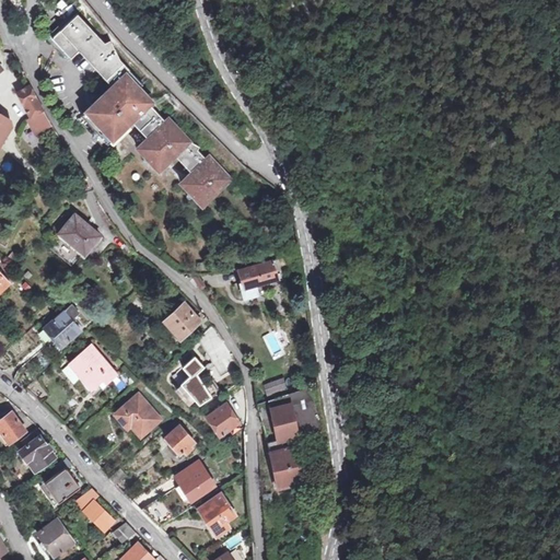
[(200,187),(196,191),(190,197),(200,208),(229,183),(209,160),(206,163),(197,154),(199,150),(186,141),(168,121),(164,125),(136,92),(141,86),(119,62),(120,61),(119,59),(113,49),(108,50),(78,16),(51,41),(59,48),(62,45),(72,55),(77,50),(88,62),(98,73),(115,86),(117,90),(112,95),(108,91),(77,120),(106,152),(112,147),(105,147),(106,146),(127,127),(131,124),(135,128),(147,141),(139,148),(146,152),(154,154),(158,155),(165,156),(170,156),(174,156),(178,156),(187,165),(184,168),(200,187)]
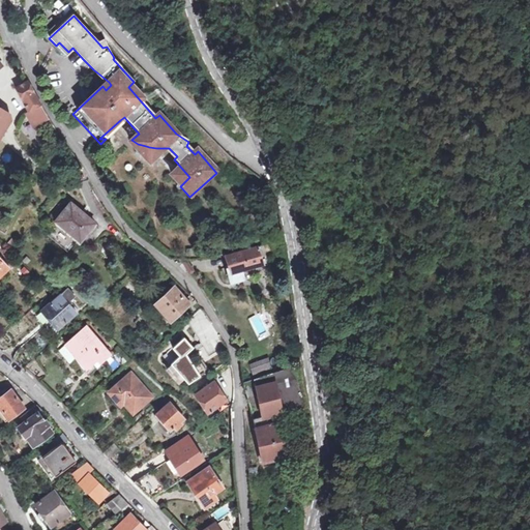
[(41,105),(29,82),(15,90),(29,114),(31,112),(39,124),(49,119),(41,105)]
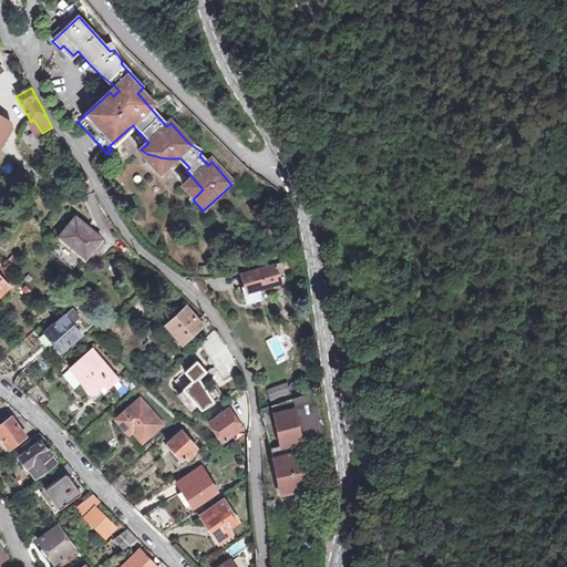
[(9,121),(0,115),(0,147),(10,129),(9,121)]
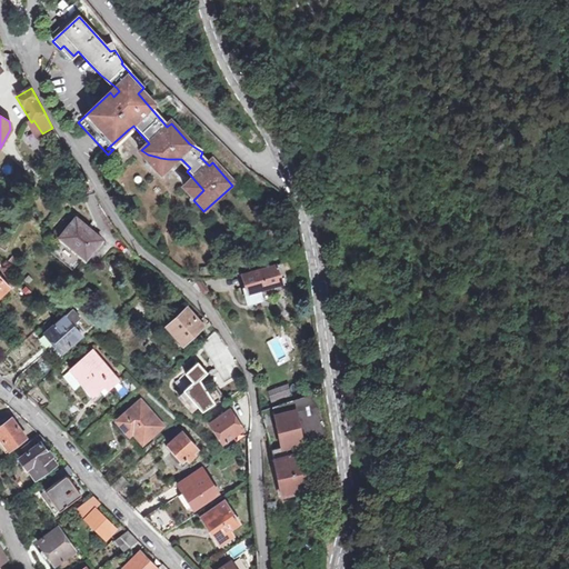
[(129,136),(129,129),(108,148),(107,149),(113,149),(129,136)]
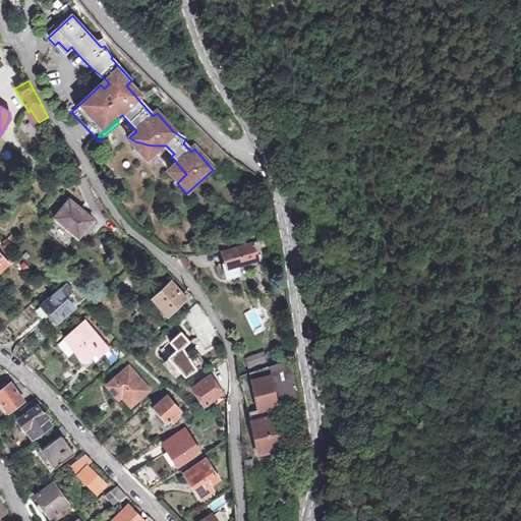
[(220,124),(235,141),(241,136),(227,118),(220,124)]
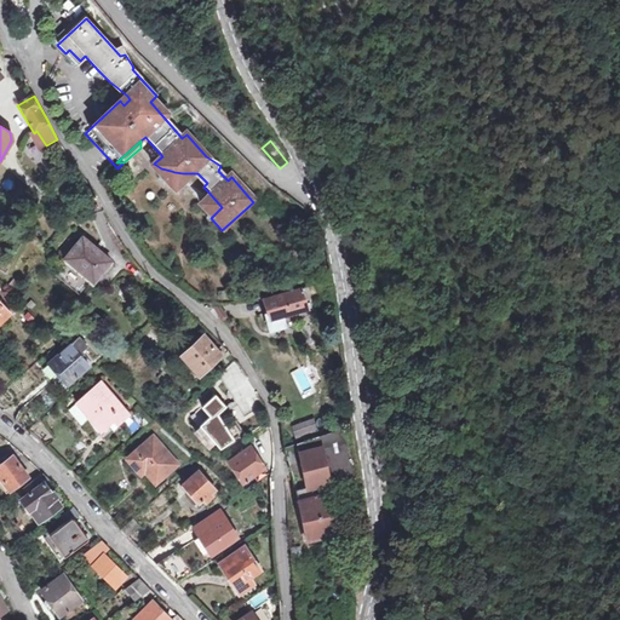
[(211,218),(217,212),(205,200),(199,206),(211,218)]
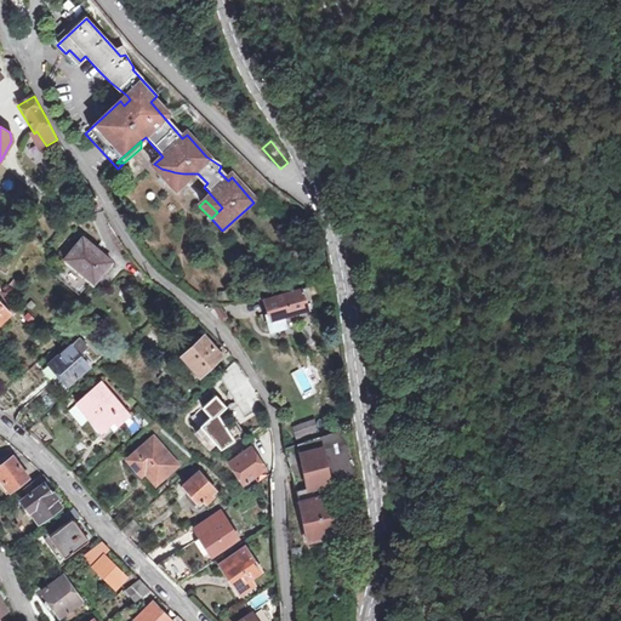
[(113,260),(85,237),(67,257),(95,280),(113,260)]
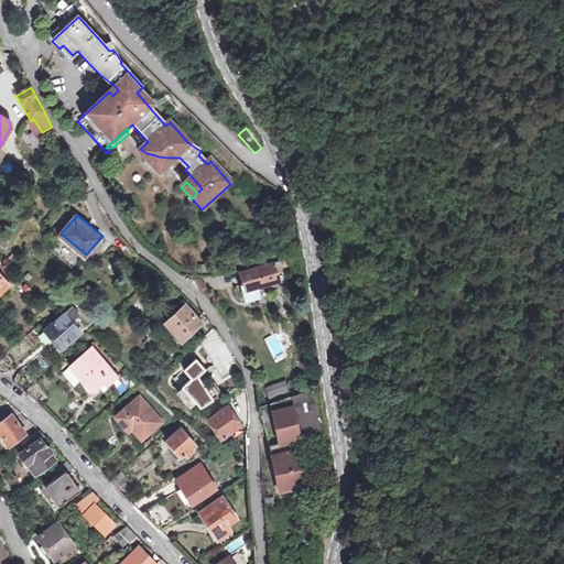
[(17,264),(21,259),(14,253),(10,260),(17,266),(17,264)]
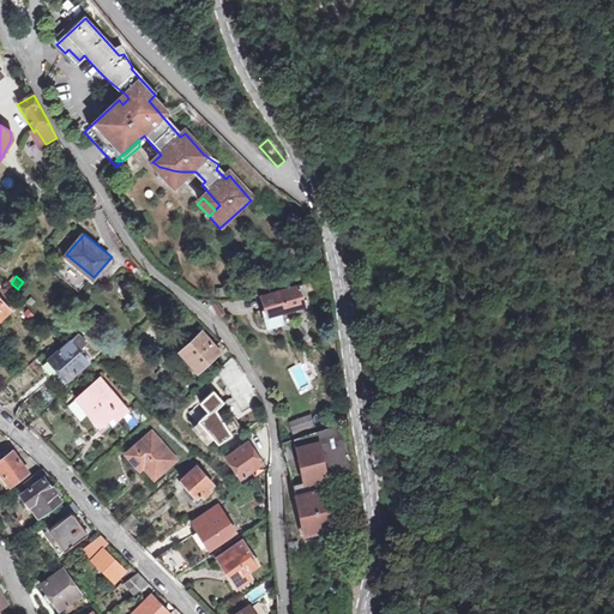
[(299,309),(295,289),(257,298),(259,312),(257,313),(262,330),(277,326),(275,315),(299,309)]
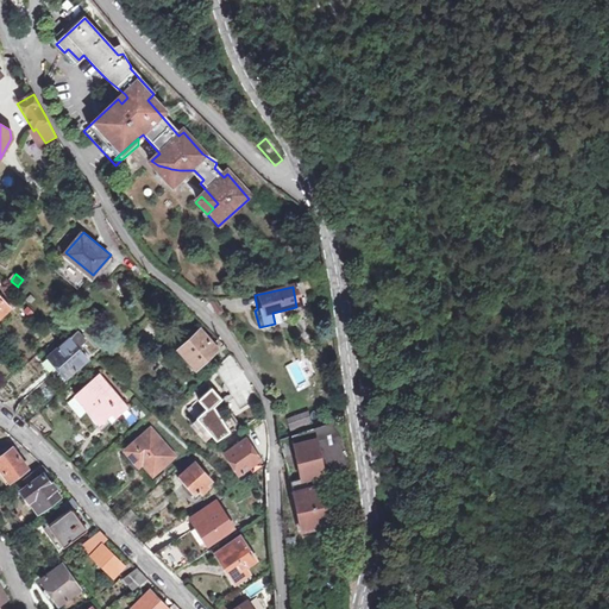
[(0,318),(11,309),(0,297),(0,318)]
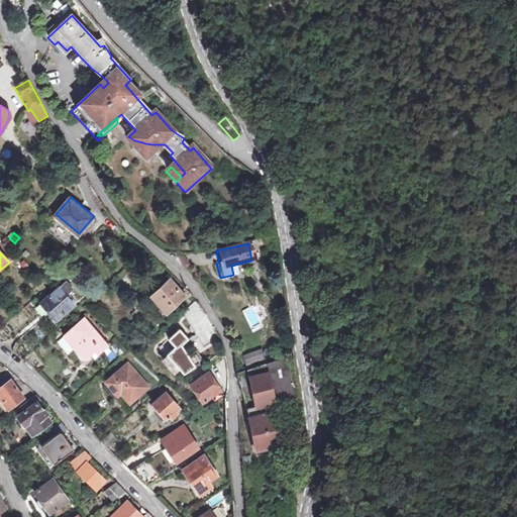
[(120,283),(128,290),(132,286),(124,279),(120,283)]
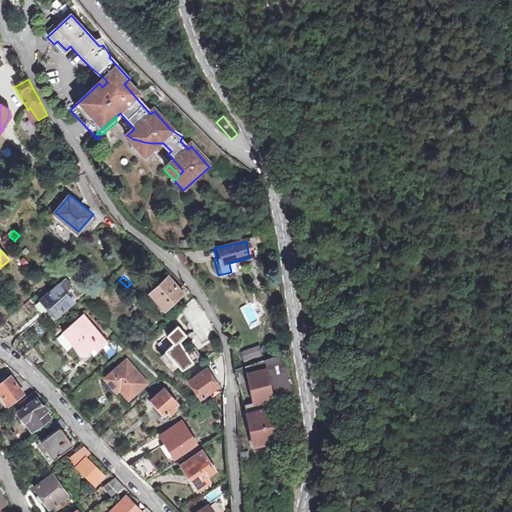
[(73,286),(66,279),(41,301),(57,318),(75,302),(66,292),(73,286)]
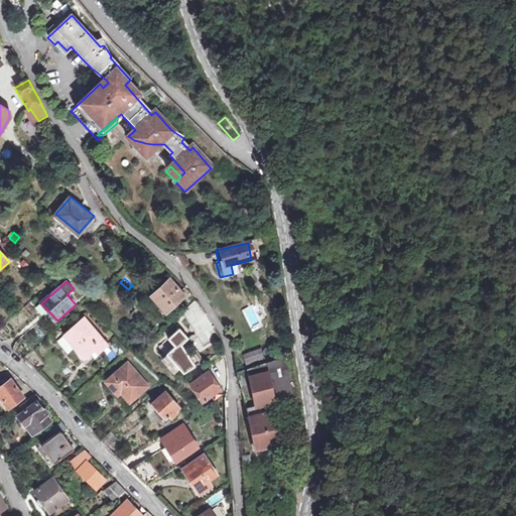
[(184,298),(169,281),(151,297),(166,314),(184,298)]
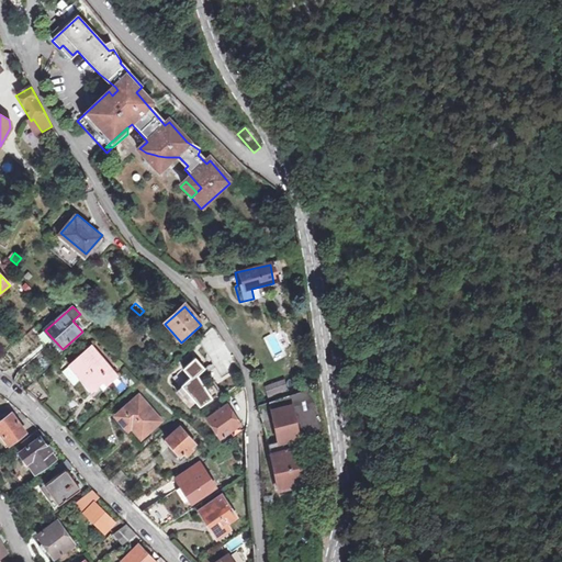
[(198,338),(222,379),(238,369),(214,328),(198,338)]
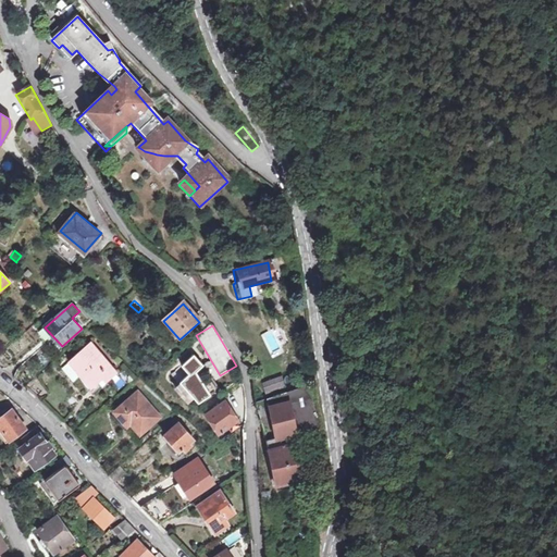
[(269,354),(280,348),(272,330),(261,334),(269,354)]
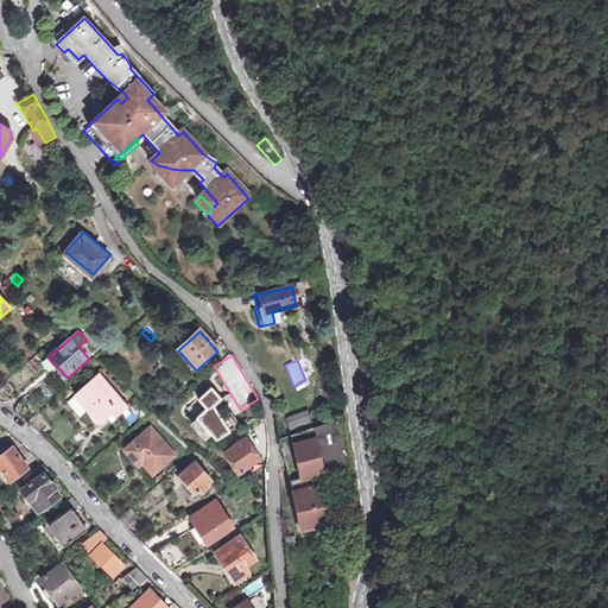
[(125,406),(99,378),(77,396),(100,419),(112,409),(116,413),(125,406)]
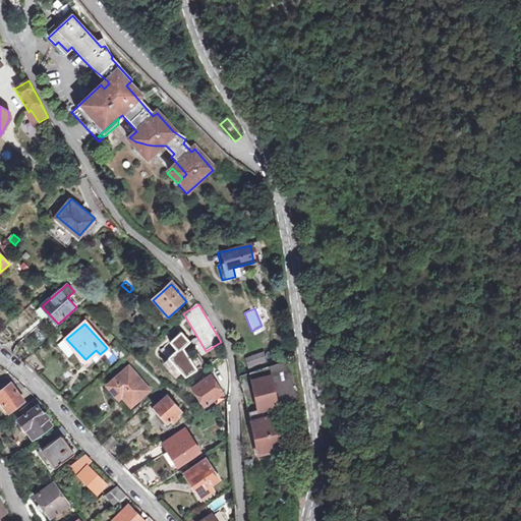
[(152,330),(158,338),(165,332),(160,325),(152,330)]
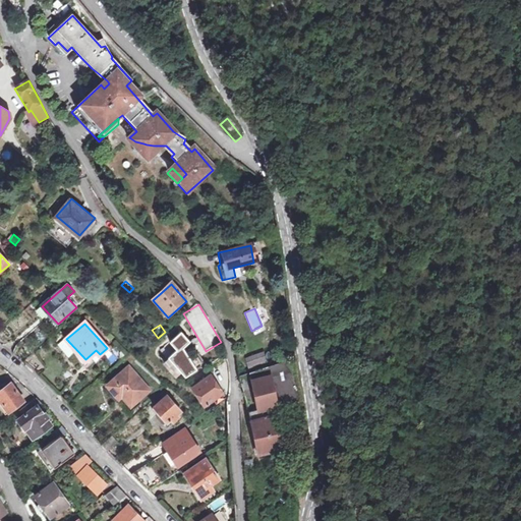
[(7,331),(0,337),(0,344),(3,347),(13,337),(7,331)]
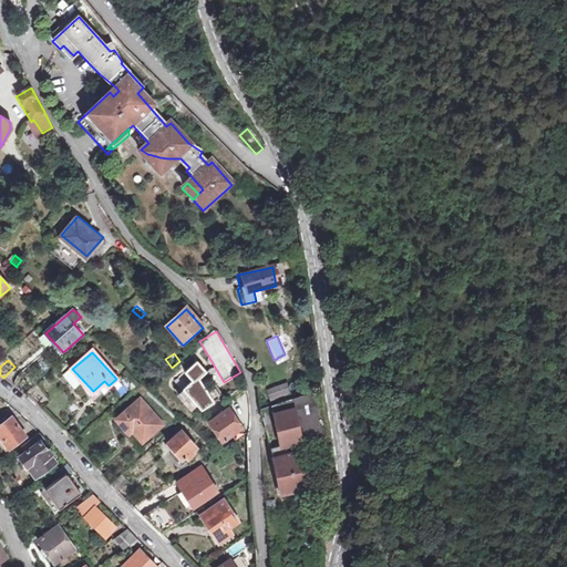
[(205,371),(198,363),(181,377),(204,411),(223,397),(216,389),(207,395),(195,379),(205,371)]
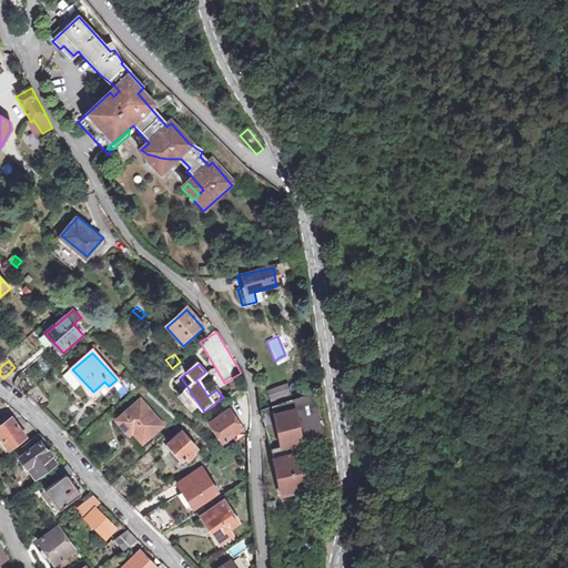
[(266,389),(271,402),(291,395),(287,383),(266,389)]
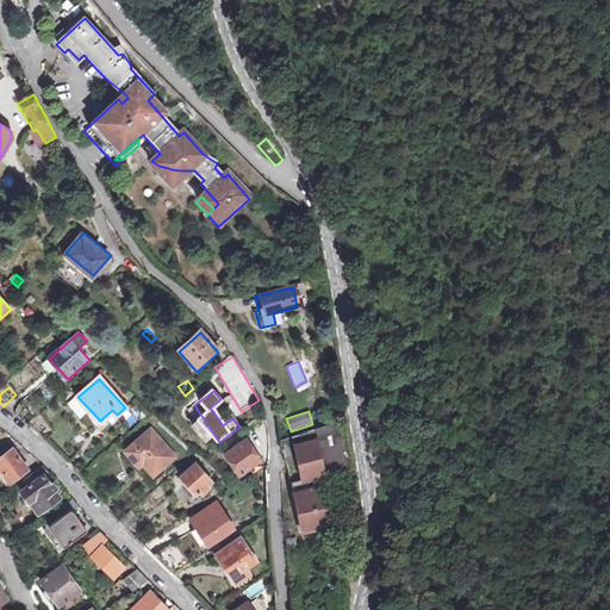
[(47,416),(32,429),(41,437),(55,425),(47,416)]
